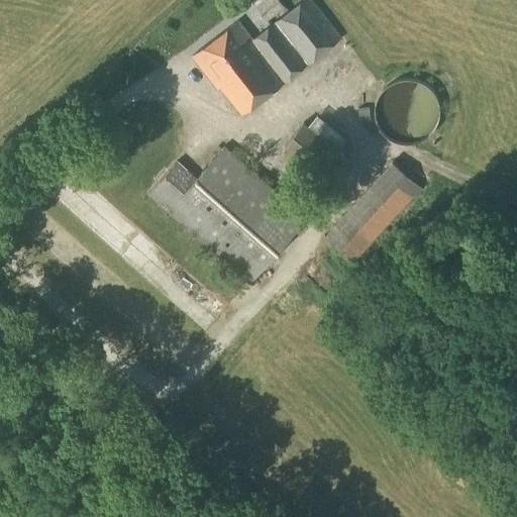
[(240,115),(340,37),(311,0),(301,0),(251,38),(237,20),(192,56),(218,89),(220,88),(240,115)]
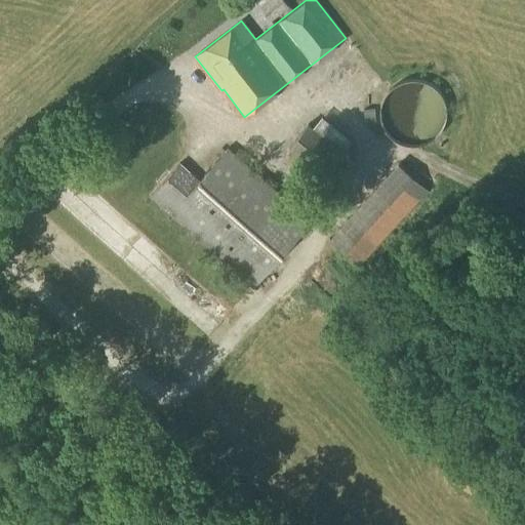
[(270,21),(288,6),(283,0),(270,0),(259,8),(270,21)]
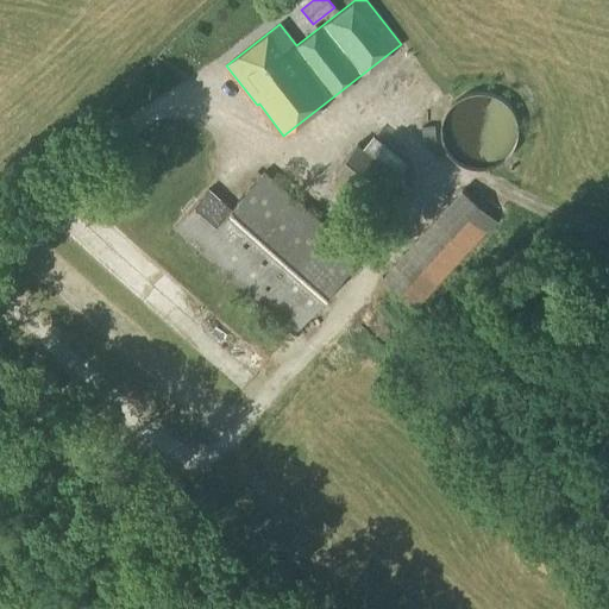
[(479,170),(485,170),(491,168),(496,165),(502,163),(507,159),(510,155),(514,149),(515,144),(518,138),(518,132),(518,126),(515,120),(514,114),(510,110),(507,105),(502,101),(496,98),(491,95),(485,94),(479,93),(473,94),(468,95),(462,98),(457,101),(452,105),(449,110),(445,114),(443,120),(441,126),(440,132),(441,138),(443,144),(445,149),(449,155),(452,159),(457,163),(462,165),(468,168),(473,170),(479,170)]
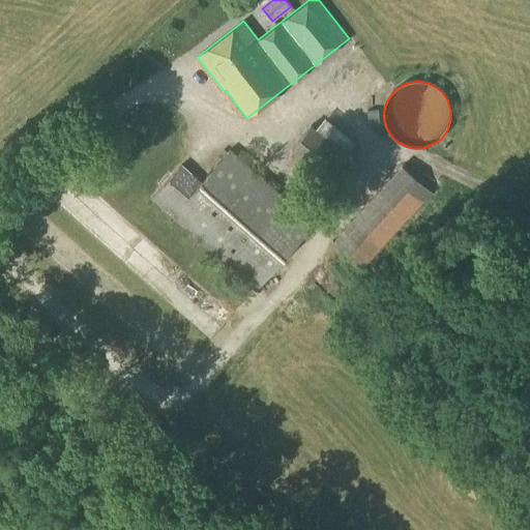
[(336,184),(353,163),(345,155),(348,152),(311,124),(290,151),(324,177),(325,176),(336,184)]
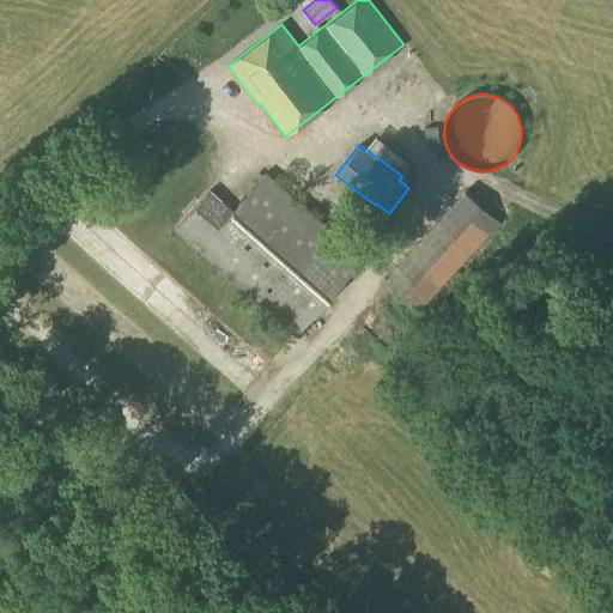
[(362,260),(265,175),(232,212),(210,192),(176,230),(295,335),(362,260)]
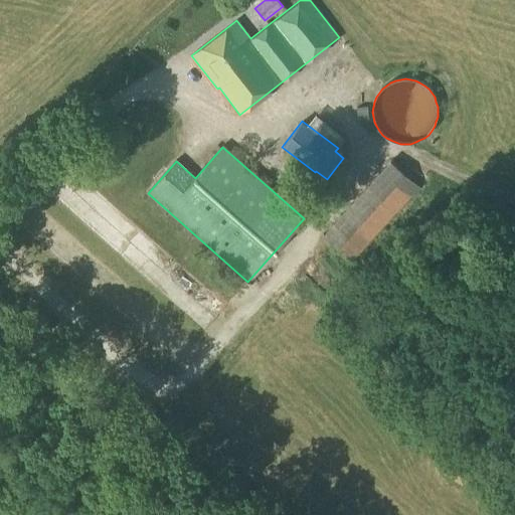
[(373,241),(421,188),(399,169),(351,222),(373,241)]
